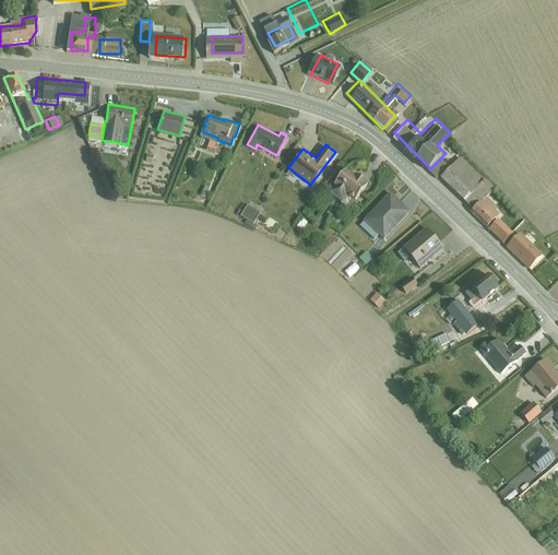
[(440,176),(472,207),(486,193),(493,186),(461,155),(440,176)]
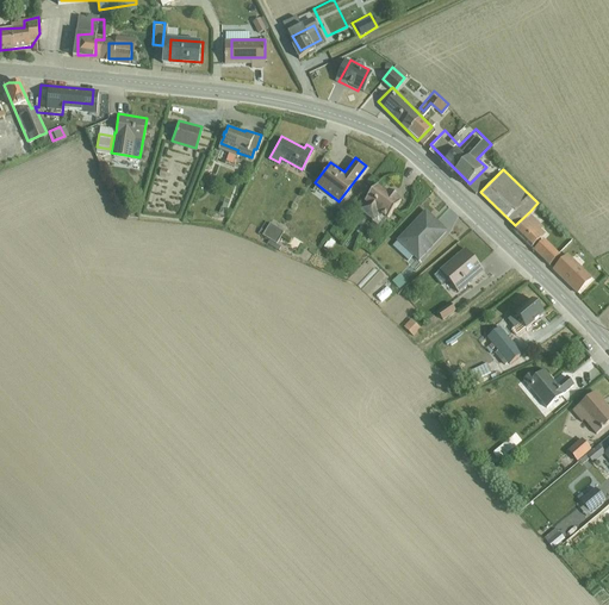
[(385,191),(376,182),(358,207),(371,217),(370,218),(379,225),(398,200),(398,199),(401,197),(387,187),(385,191)]
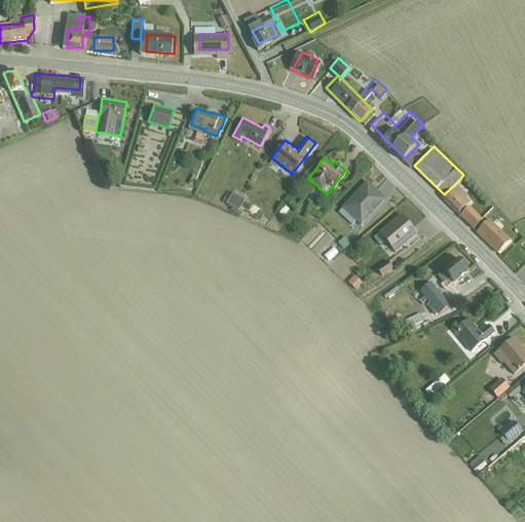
[(383,196),(366,180),(337,210),(351,222),(354,219),(359,223),(383,196)]
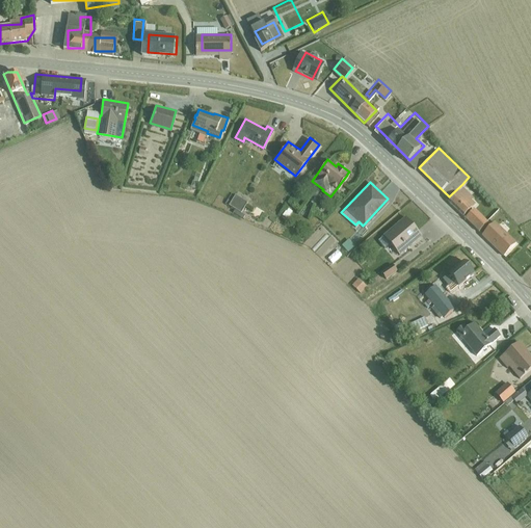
[(462,213),(475,200),(471,195),(473,193),(462,184),(449,196),(448,199),(462,213)]
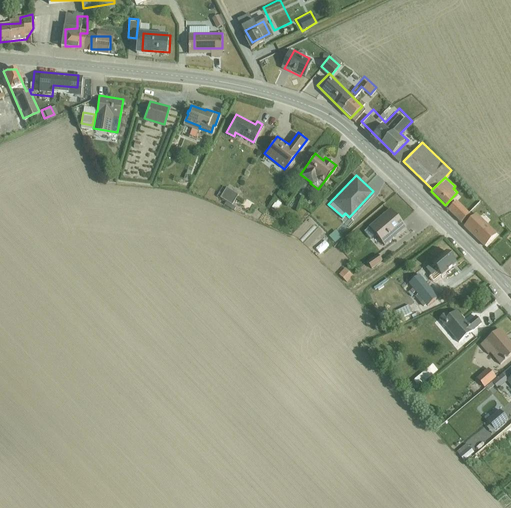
[(237,192),(226,185),(220,195),(226,198),(224,202),(233,207),(234,204),(231,202),(237,192)]
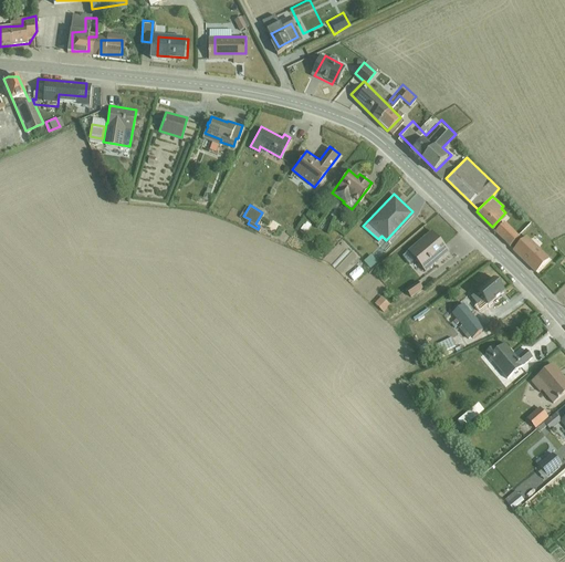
[(310,222),(305,219),(300,227),(304,230),(310,222)]
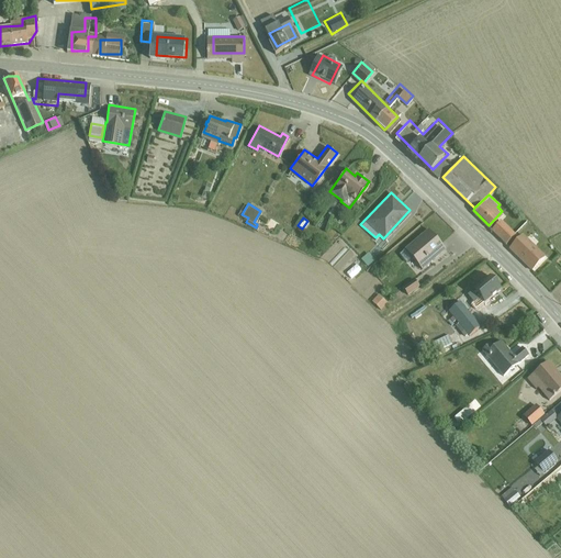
[(515,232),(501,219),(491,227),(505,242),(515,232)]
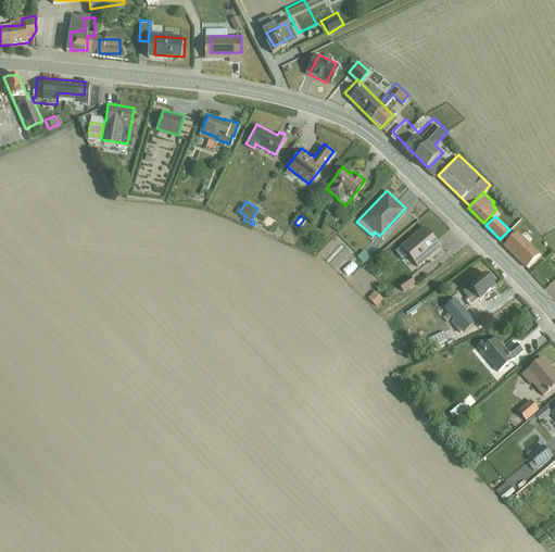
[(440,245),(423,224),(394,248),(401,256),(406,252),(416,264),(440,245)]
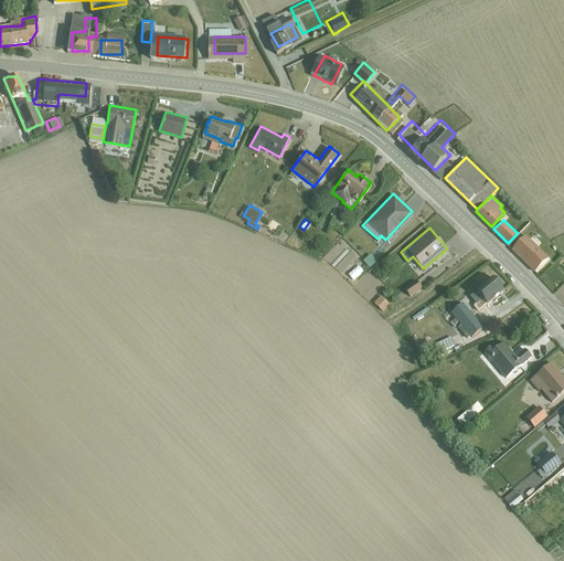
[(547,255),(525,233),(512,246),(534,270),(547,255)]
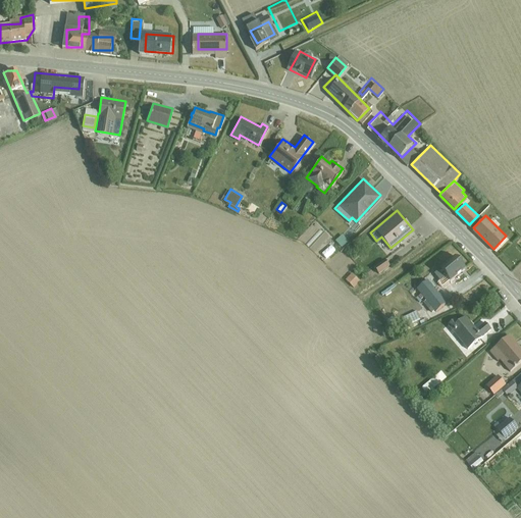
[(342,232),(334,238),(341,245),(348,239),(342,232)]
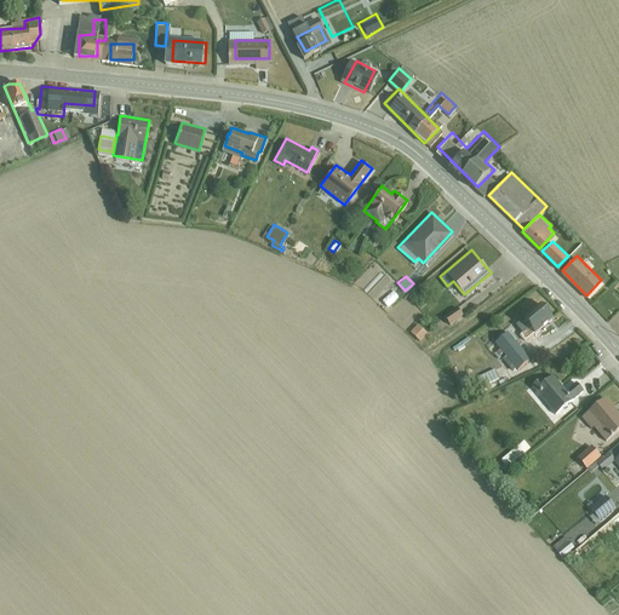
[(393,288),(380,298),(385,304),(397,294),(393,288)]
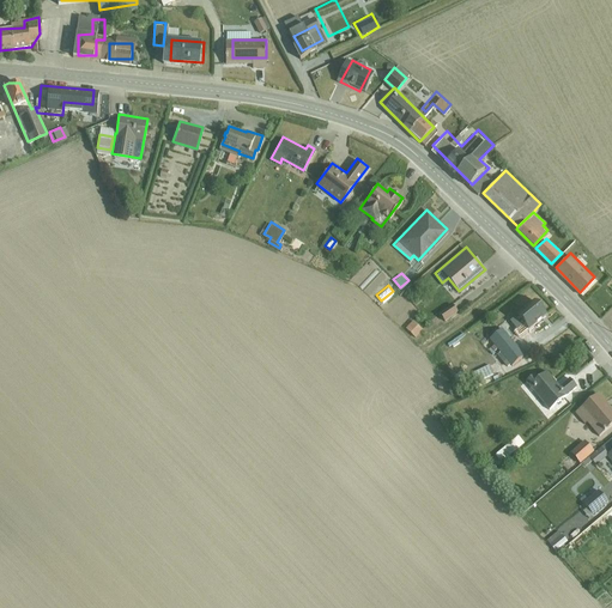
[(545,311),(534,298),(509,317),(516,327),(515,328),(517,332),(521,332),(545,311)]
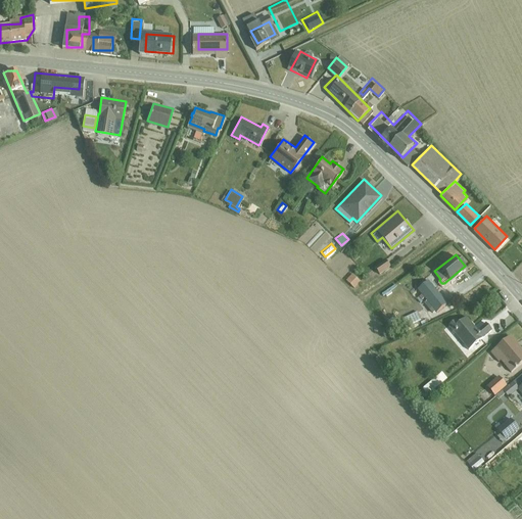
[(385,257),(374,266),(378,272),(389,264),(385,257)]
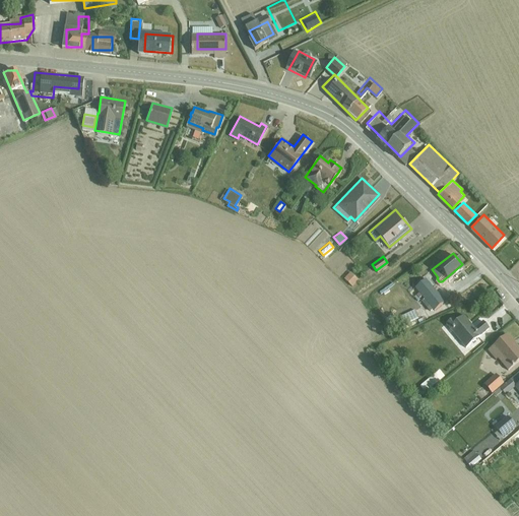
[(349,271),(344,277),(353,284),(358,279),(349,271)]
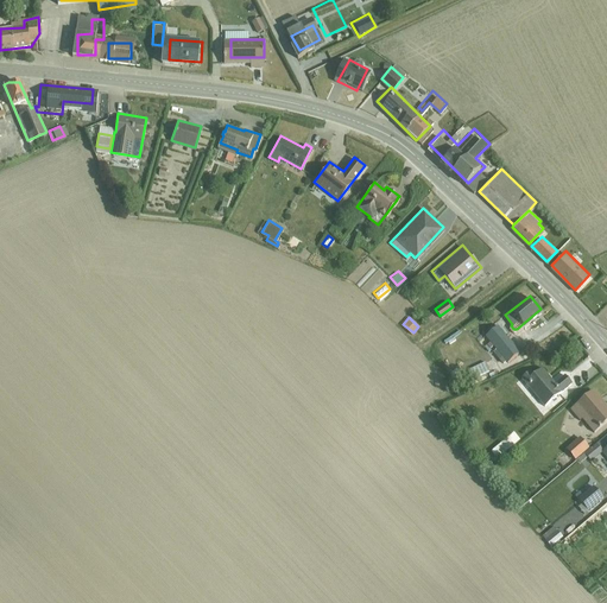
[(497,323),(485,334),(506,360),(519,349),(497,323)]
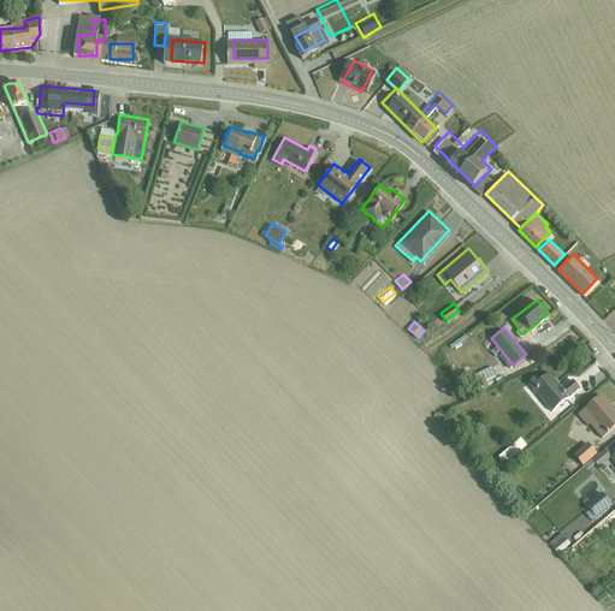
[(483,380),(496,374),(490,363),(478,369),(483,380)]
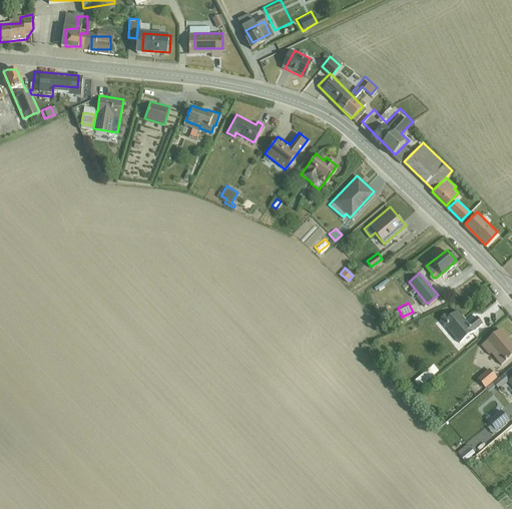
[(447,311),(439,317),(458,341),(481,322),(476,315),(467,322),(456,309),(450,314),(447,311)]
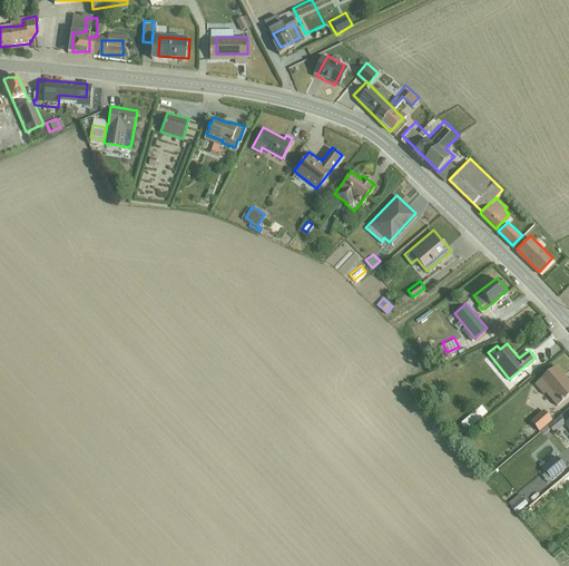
[(553,364),(533,381),(542,391),(545,390),(556,403),(568,392),(568,380),(565,374),(563,377),(553,364)]
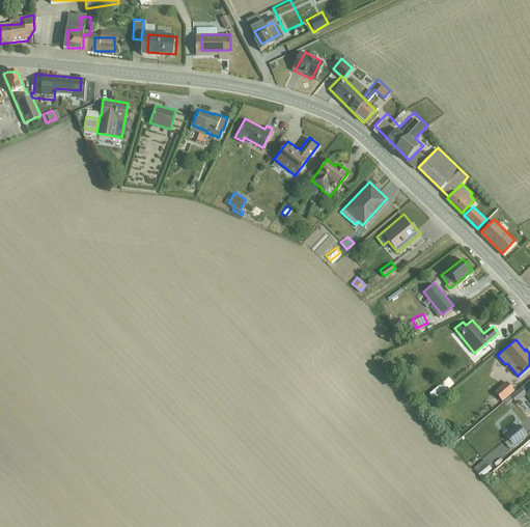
[(447,373),(425,390),(430,396),(452,380),(447,373)]
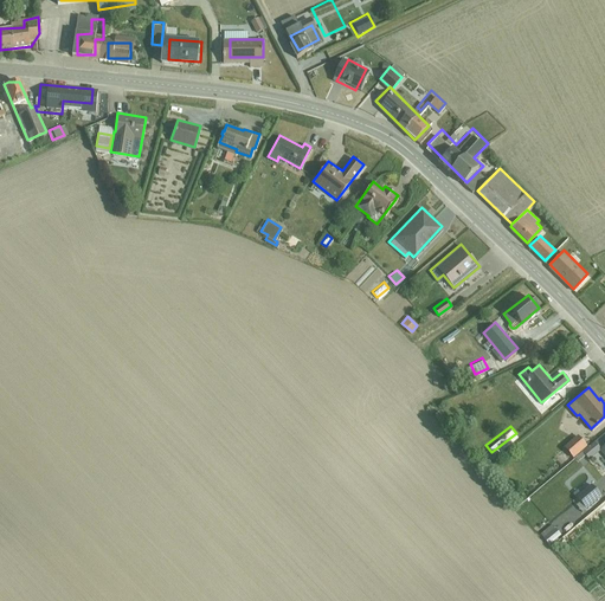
[(604,428),(583,447),(590,456),(599,447),(604,454),(604,428)]
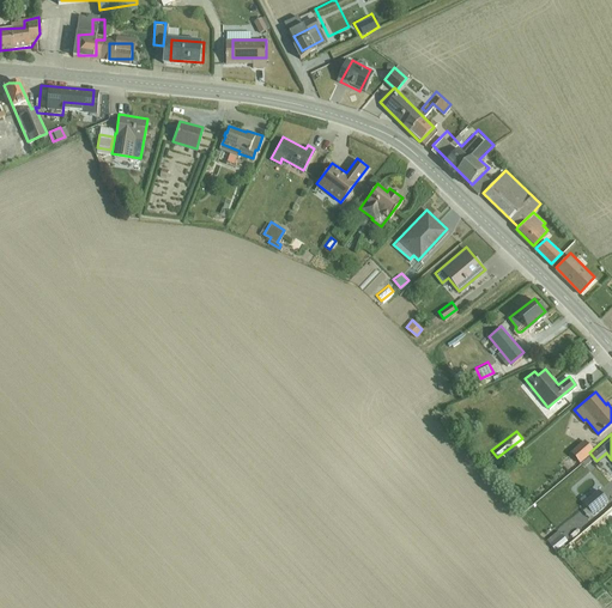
[(583,439),(573,448),(580,457),(591,448),(583,439)]
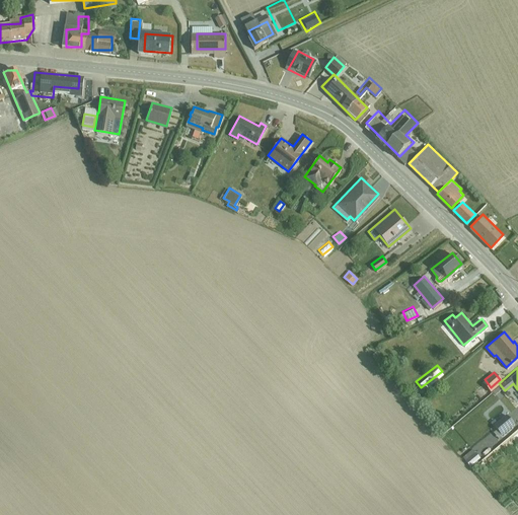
[(399,382),(404,388),(410,384),(404,378),(399,382)]
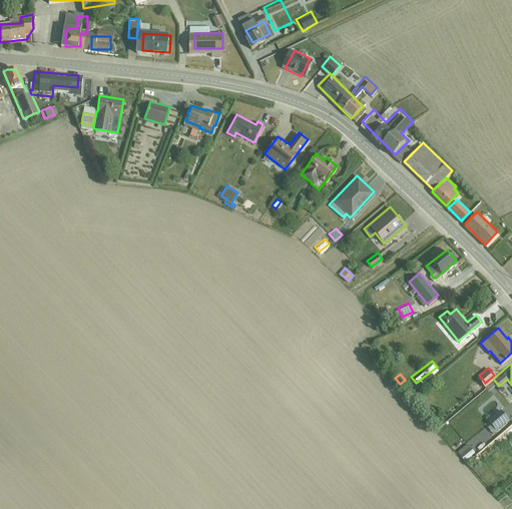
[(488,418),(496,427),(507,417),(499,408),(488,418)]
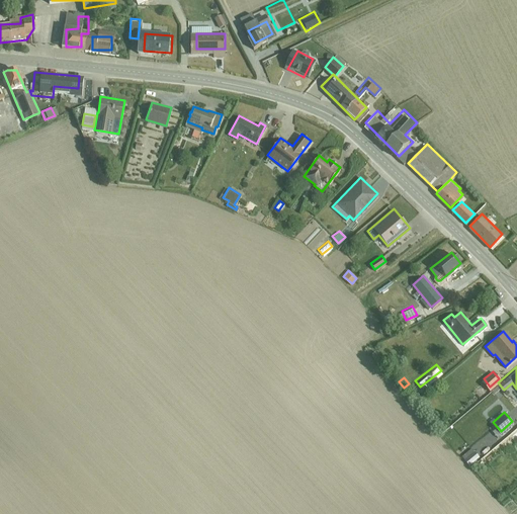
[(478,454),(474,449),(465,456),(469,461),(478,454)]
